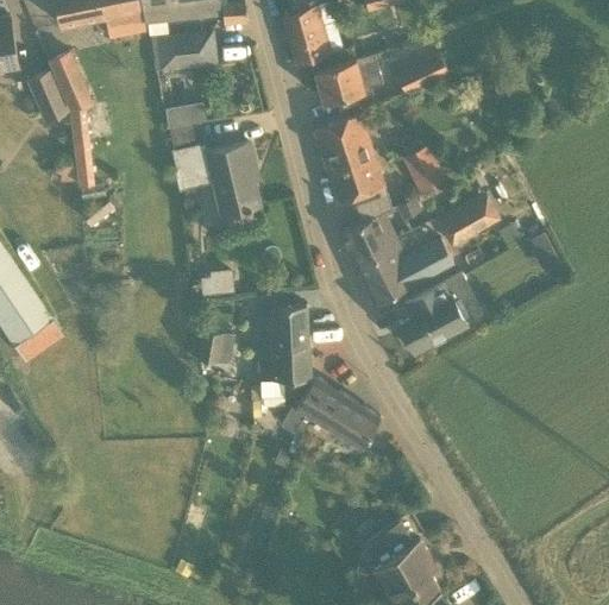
[(150,35),(145,4),(144,0),(54,0),(61,27),(105,20),(108,41),(150,35)]
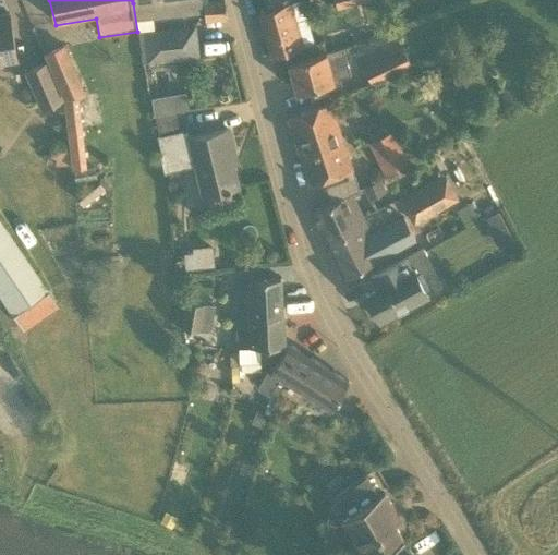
[(132,0),(133,3),(137,32),(153,29),(149,19),(198,12),(197,0),(132,0)]
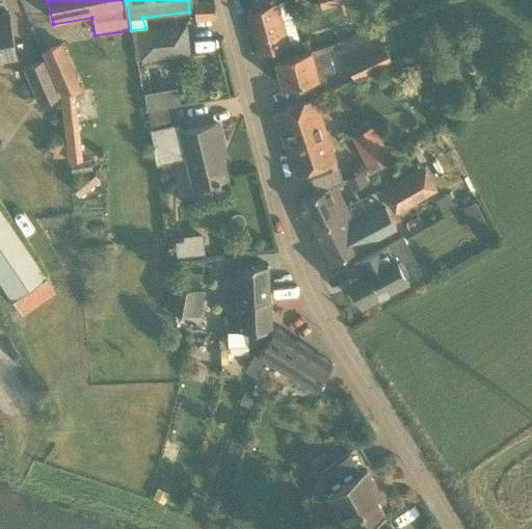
[(196,21),(216,19),(214,1),(194,3),(196,21)]
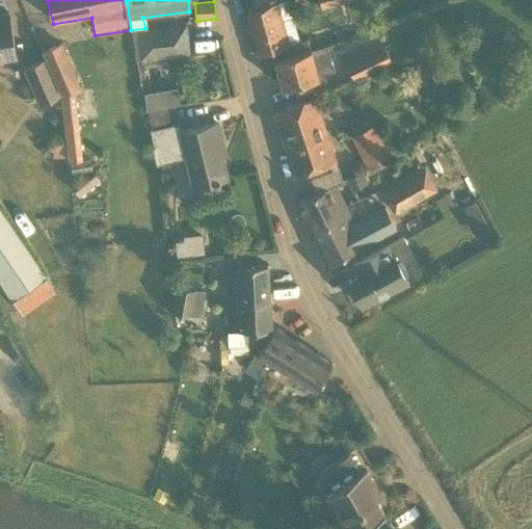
[(285,47),(274,7),(247,16),(259,57),(272,53),(274,61),(294,56),(311,51),(308,41),(285,47)]
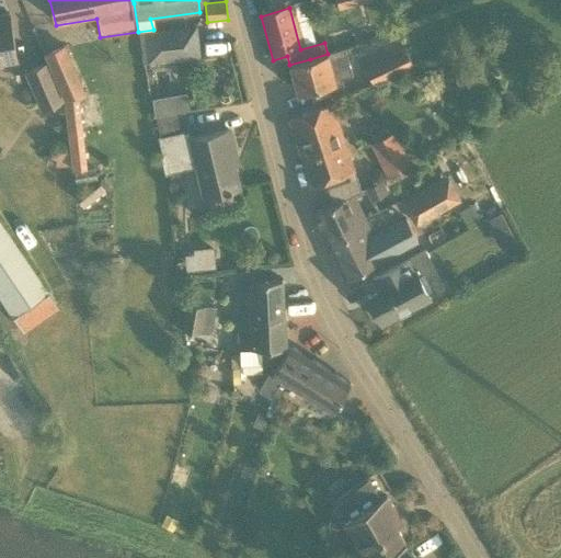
[(0,64),(2,65),(1,61),(15,58),(9,16),(0,18),(0,64)]
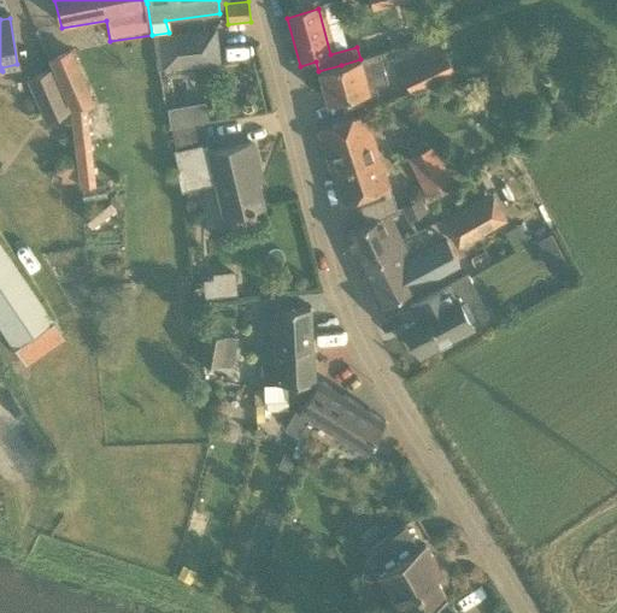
[(80,189),(95,187),(87,108),(93,107),(70,53),(51,63),(71,108),(77,161),(80,189)]
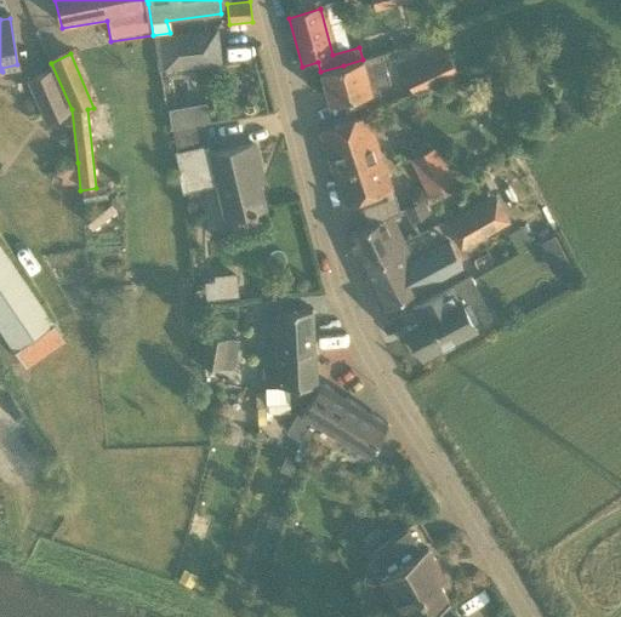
[(343,101),(346,113),(372,100),(370,91),(388,86),(379,56),(363,61),(363,60),(343,66),(320,72),(330,104),(343,101)]
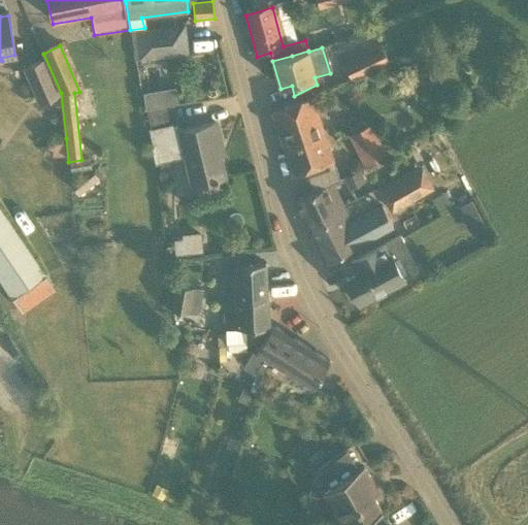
[(352,81),(389,64),(382,47),(343,65),(352,81)]
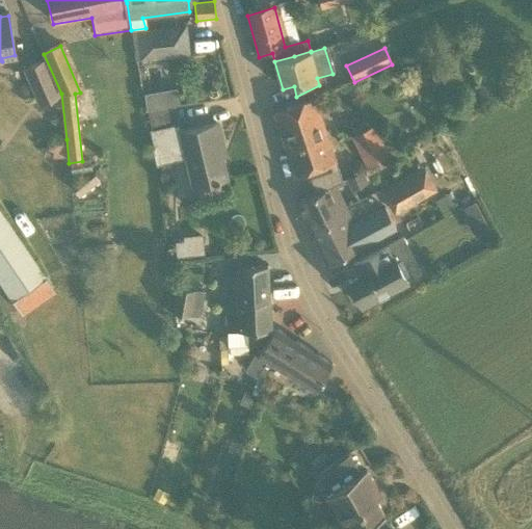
[(41,107),(59,99),(44,62),(25,71),(41,107)]
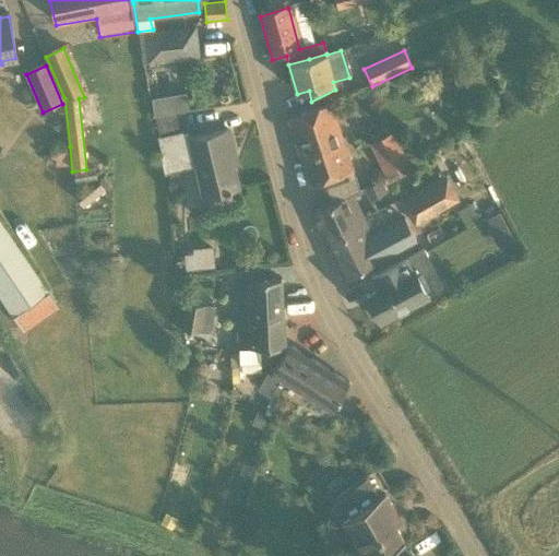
[(186,95),(152,101),(154,118),(156,118),(183,114),(188,113),(186,95)]
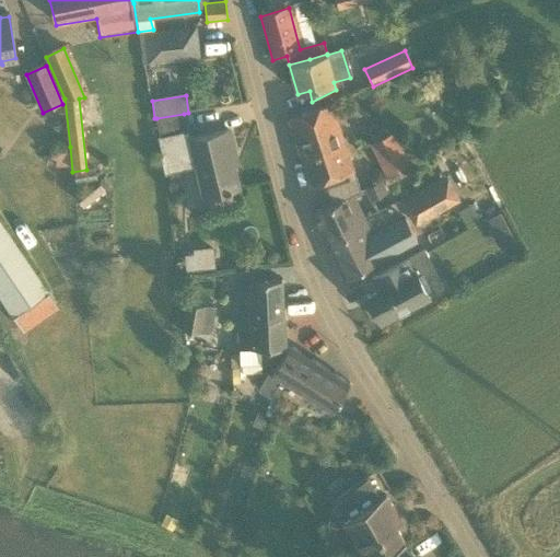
[(300,154),(343,139),(333,106),(289,122),(300,154)]
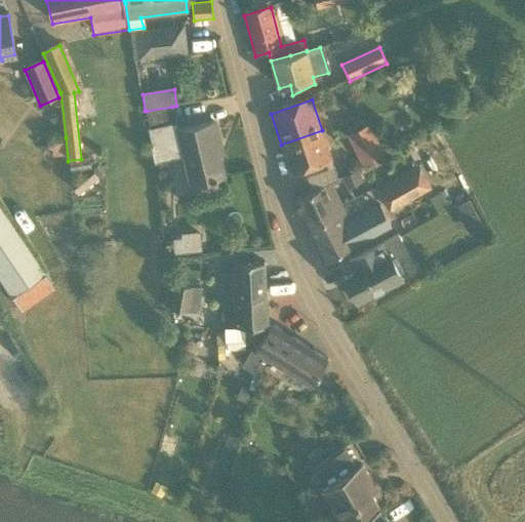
[(150,130),(176,123),(172,107),(147,111),(150,130)]
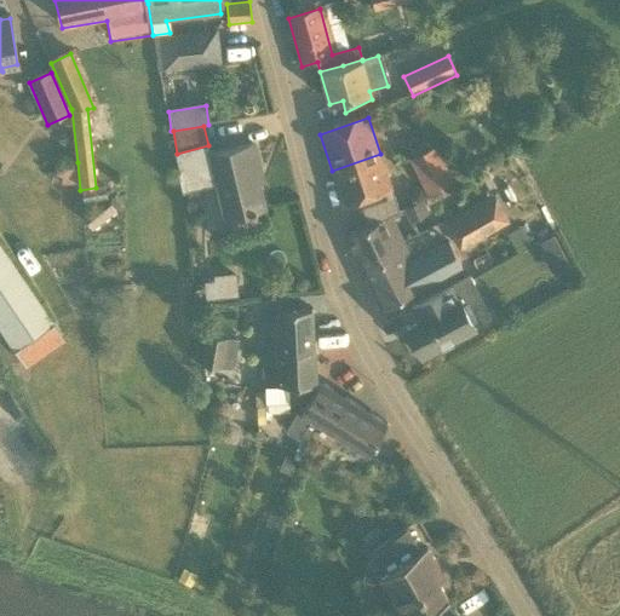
[(434,150),(429,142),(408,154),(412,161),(409,162),(429,199),(465,179),(455,160),(446,165),(437,148),(434,150)]
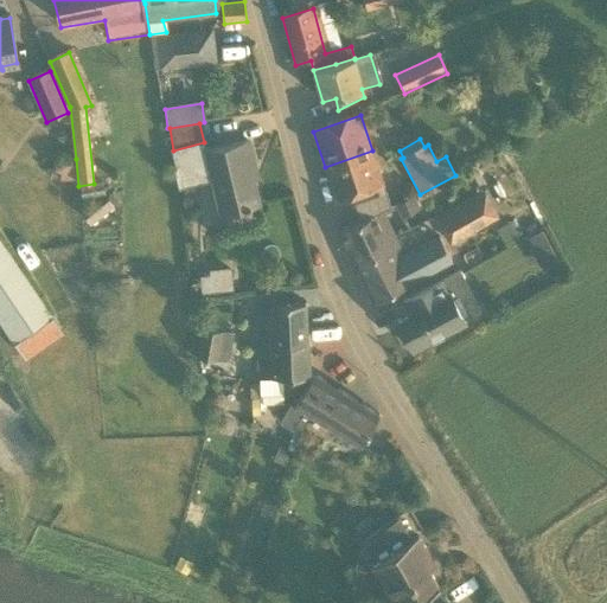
[(251,209),(251,207),(259,205),(250,172),(255,171),(249,143),(204,153),(218,216),(246,209),(247,210),(251,209)]
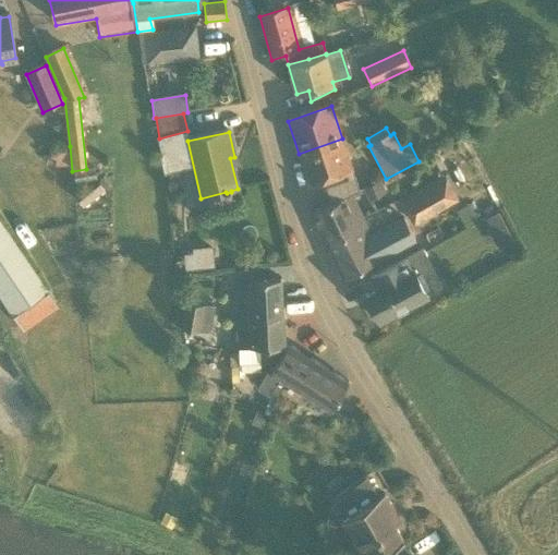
[(310,186),(353,171),(342,139),(299,154),(310,186)]
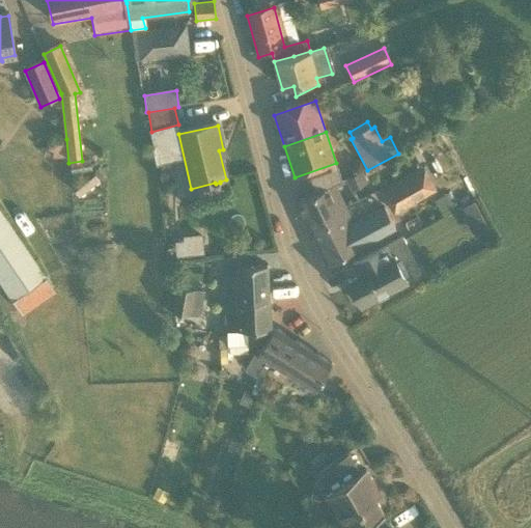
[(394,217),(437,192),(422,168),(381,192),(394,217)]
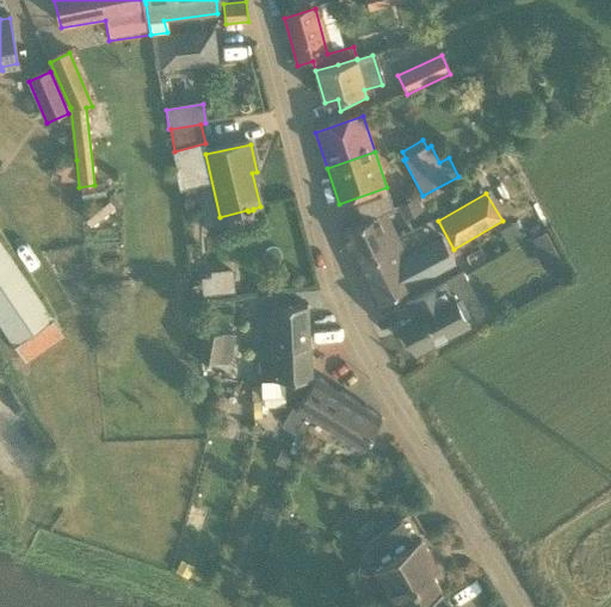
[(378,217),(393,210),(388,196),(357,206),(363,224),(378,217)]
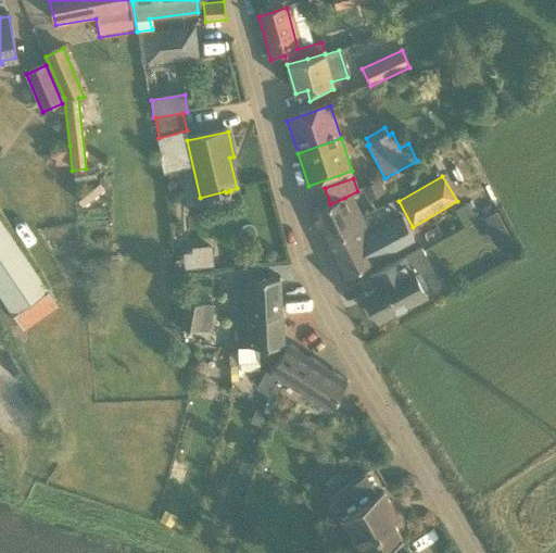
[(379,181),(362,190),(364,193),(368,202),(384,193),(379,181)]
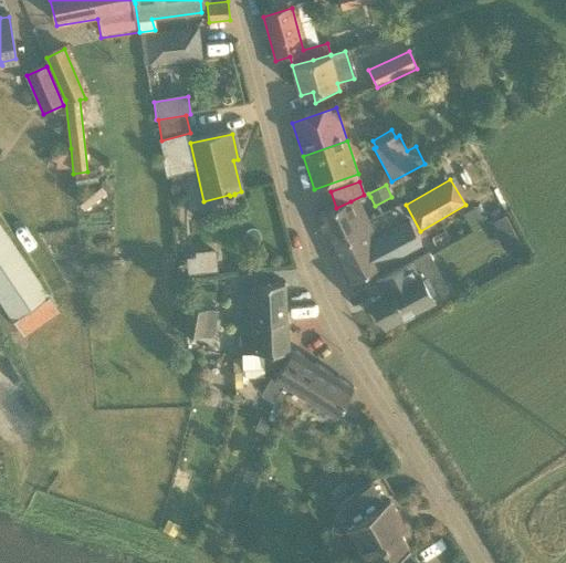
[(347,220),(357,216),(350,201),(336,208),(315,219),(327,243),(343,236),(338,227),(348,222),(347,220)]
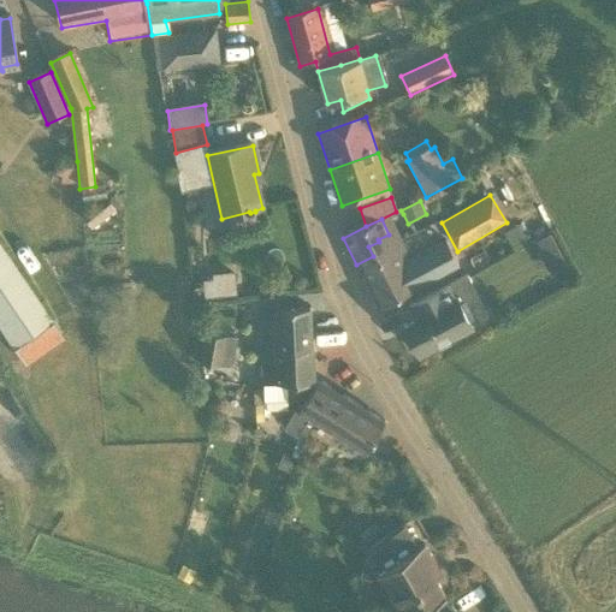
[(397,244),(392,233),(389,235),(378,239),(379,242),(368,247),(373,256),(356,265),(378,309),(457,268),(445,244),(428,253),(427,251),(407,262),(403,255),(408,253),(402,242),(397,244)]
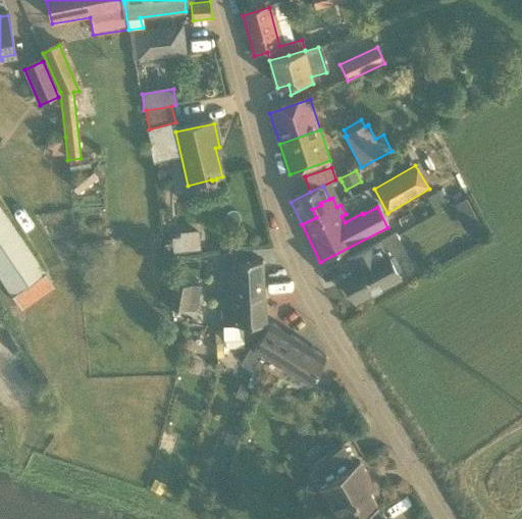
[(466,199),(456,205),(460,213),(470,207),(466,199)]
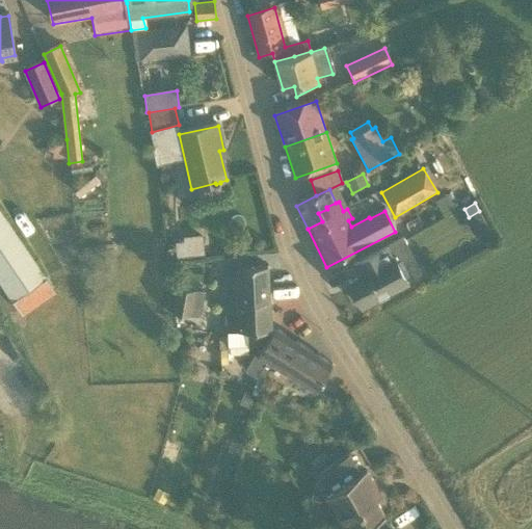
[(14,303),(46,281),(48,280),(0,210),(0,286),(11,303),(14,303)]
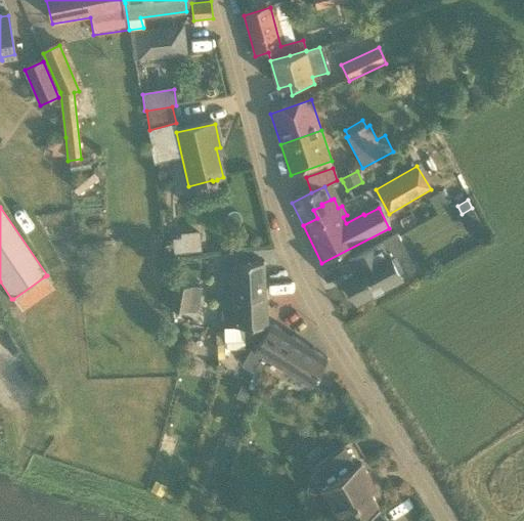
[(201,240),(181,241),(183,256),(203,255),(201,240)]
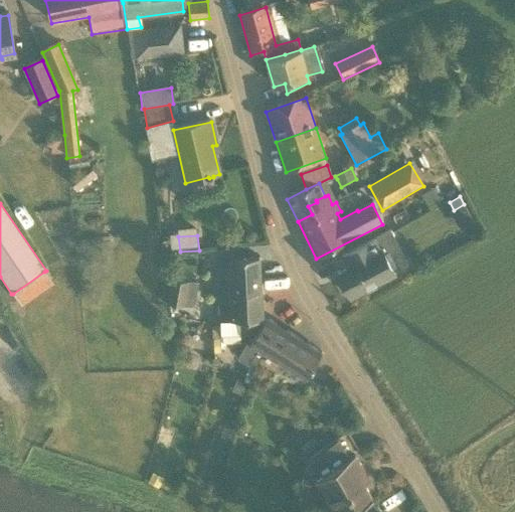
[(342,258),(348,269),(337,274),(351,300),(387,281),(387,280),(395,276),(382,250),(380,251),(374,240),(342,258)]
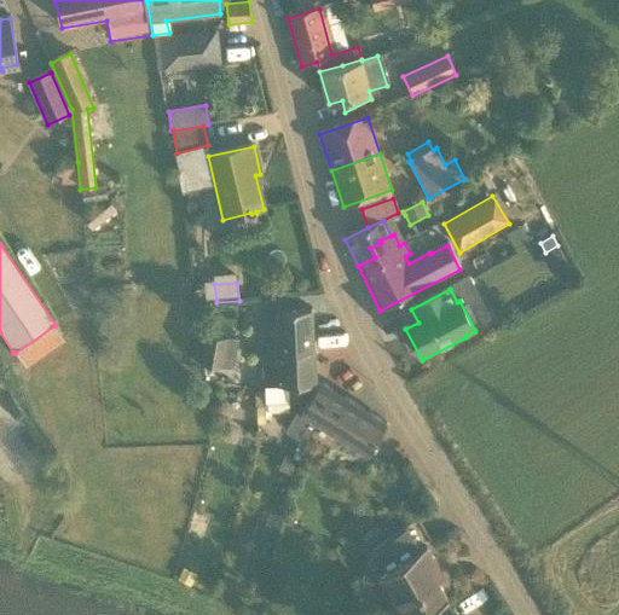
[(277,371),(276,355),(313,353),(311,312),(276,313),(276,323),(261,324),(264,365),(262,365),(262,372),(277,371)]
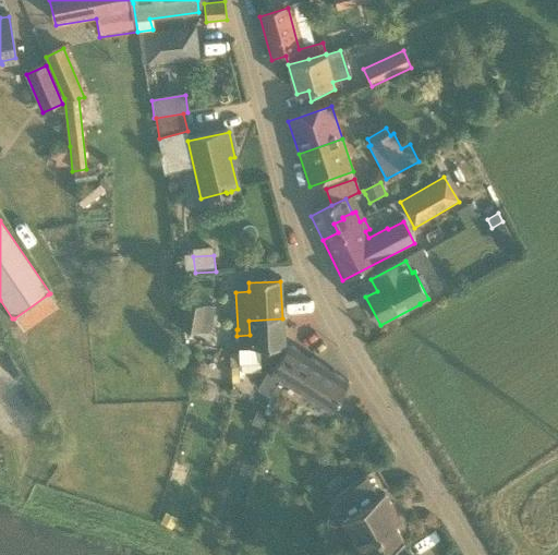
[(48,294),(14,318),(24,333),(59,309),(48,294)]
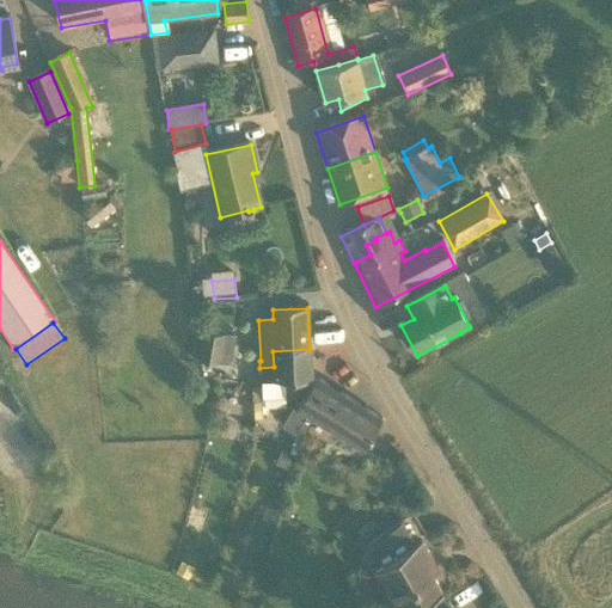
[(224,335),(204,331),(200,358),(219,363),(224,335)]
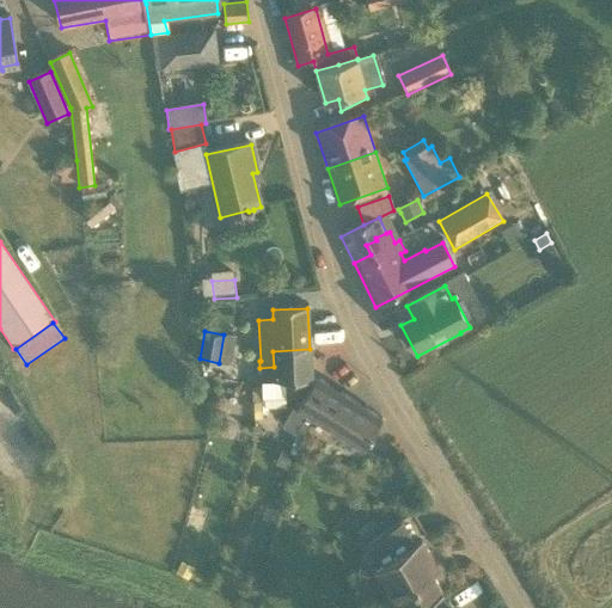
[(310,380),(311,379),(310,349),(273,351),(274,367),(259,368),(261,384),(262,384),(263,400),(287,400),(287,399),(299,399),(310,380)]
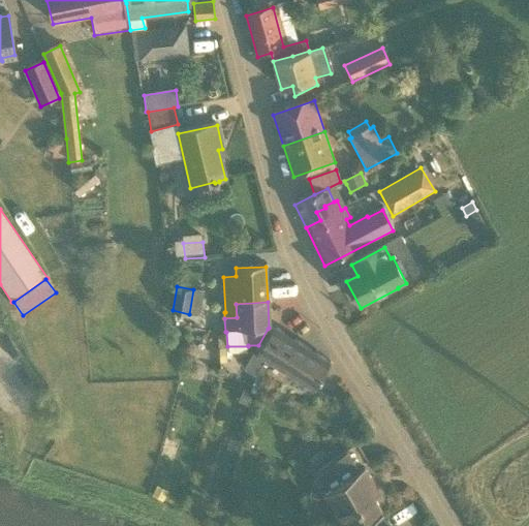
[(262,375),(270,364),(313,391),(331,364),(275,329),(272,329),(255,354),(252,352),(244,368),(254,375),(256,371),(262,375)]
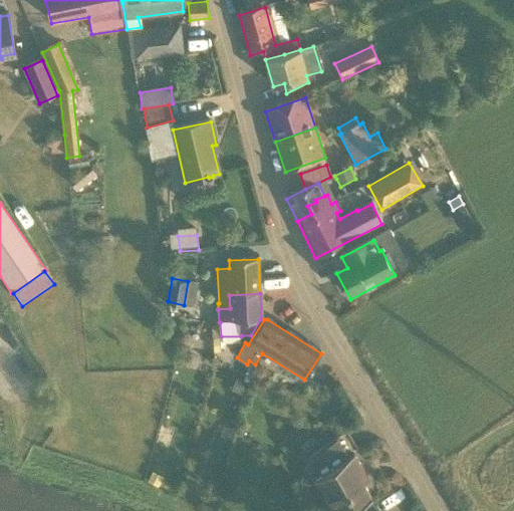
[(237,375),(230,392),(241,396),(248,380),(237,375)]
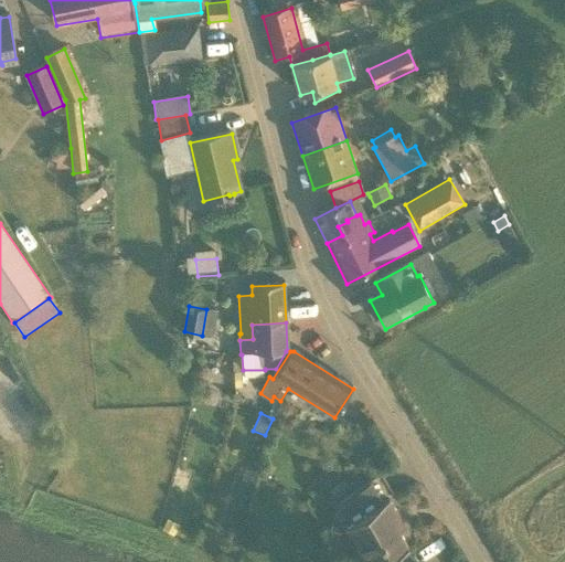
[(400,532),(406,529),(375,479),(337,507),(330,531),(342,534),(349,531),(368,561),(383,561),(408,547),(400,532)]
